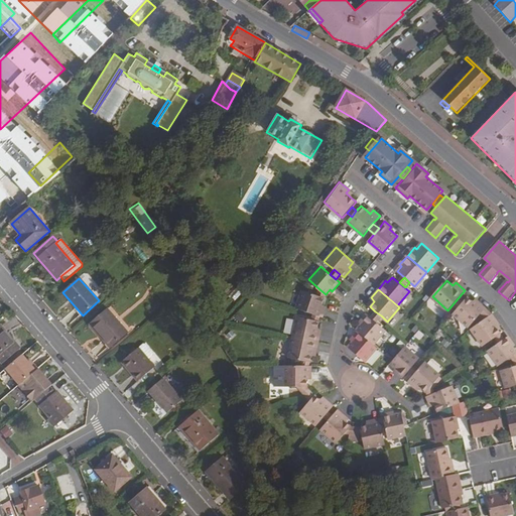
[(324,303),(325,296),(317,294),(302,290),(298,308),(316,313),(325,315),(329,304),(324,303)]
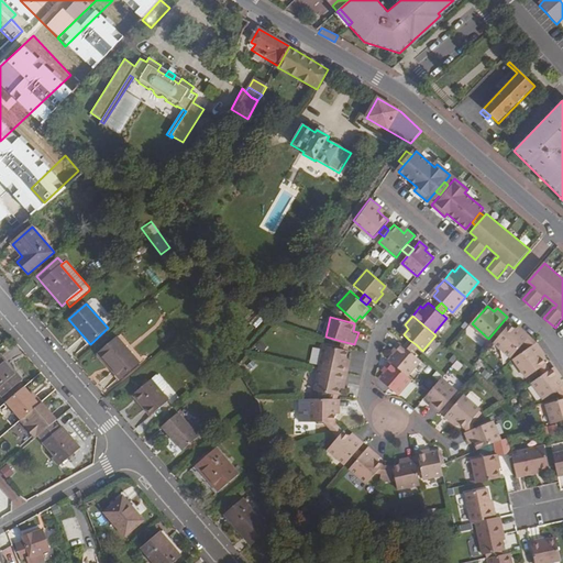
[(500,335),(495,342),(512,356),(531,334),(521,326),(518,330),(510,323),(506,330),(500,335)]
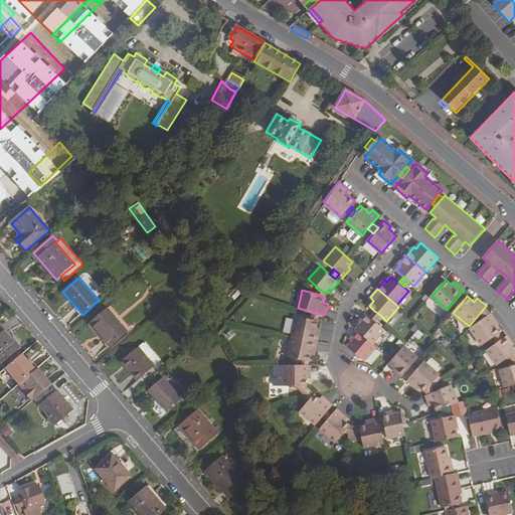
[(463,302),(458,297),(453,303),(458,307),(463,302)]
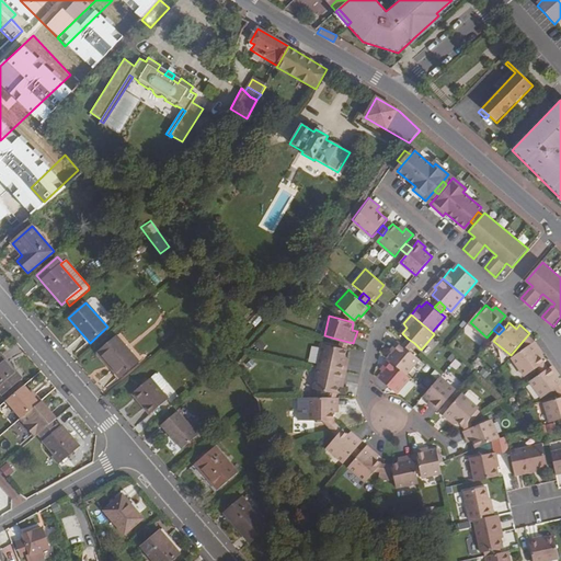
[(537,342),(528,335),(523,341),(529,346),(537,342)]
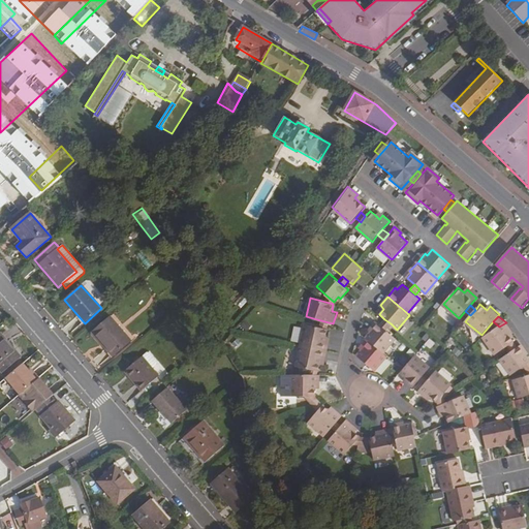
[(131,341),(110,317),(93,333),(105,347),(105,348),(114,356),(131,341)]
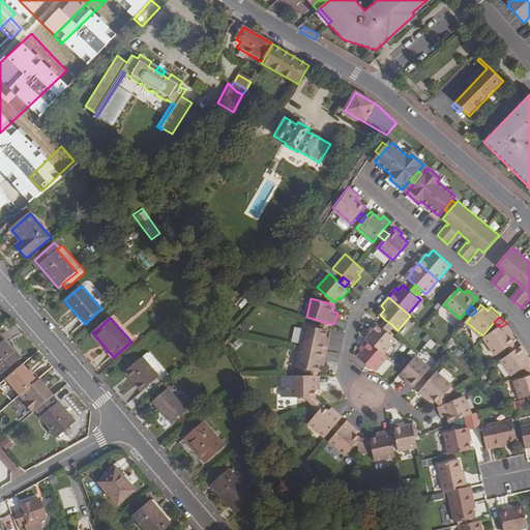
[(391,324),(385,320),(381,324),(387,329),(391,324)]
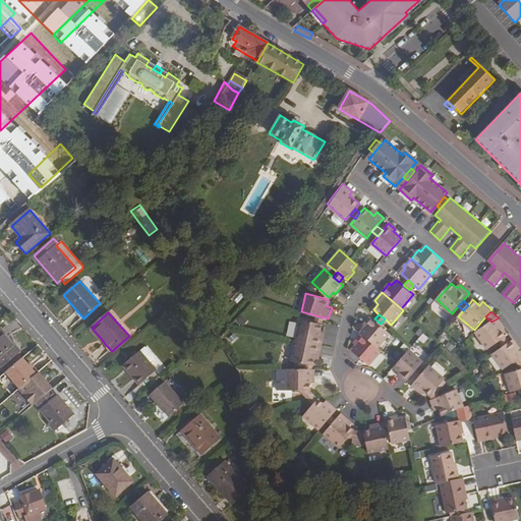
[(379,346),(391,332),(381,324),(374,319),(371,315),(363,325),(365,326),(361,332),(363,334),(379,346)]
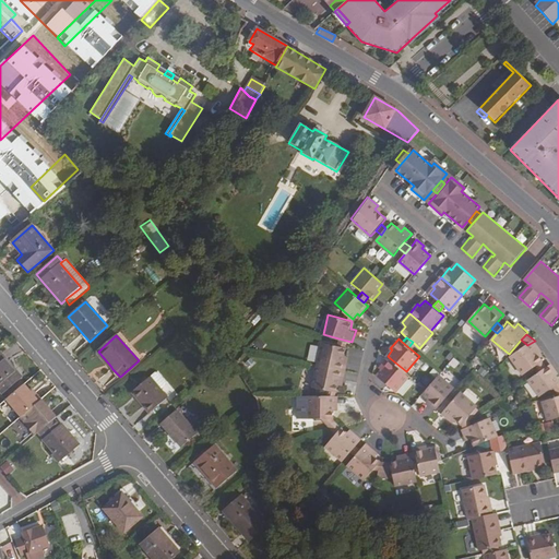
[(535,341),(511,357),(524,376),(537,367),(544,363),(538,355),(542,352),(535,341)]
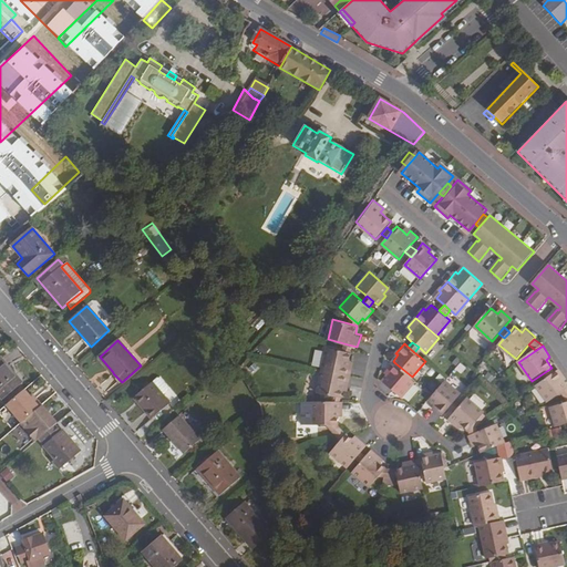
[(328,371),(357,375),(358,362),(353,361),(354,352),(346,351),(331,349),(328,371)]
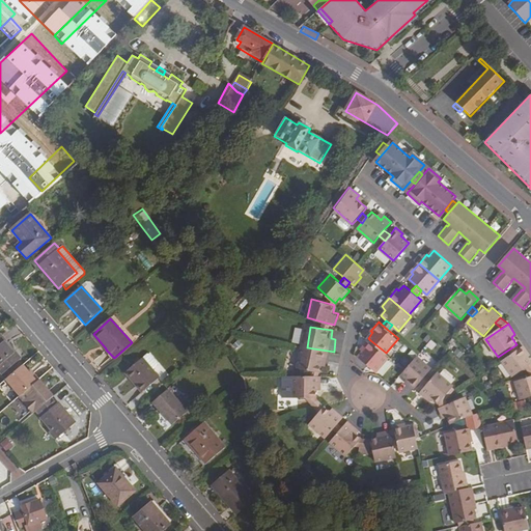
[(0,371),(2,374),(21,358),(1,334),(0,334),(0,371)]
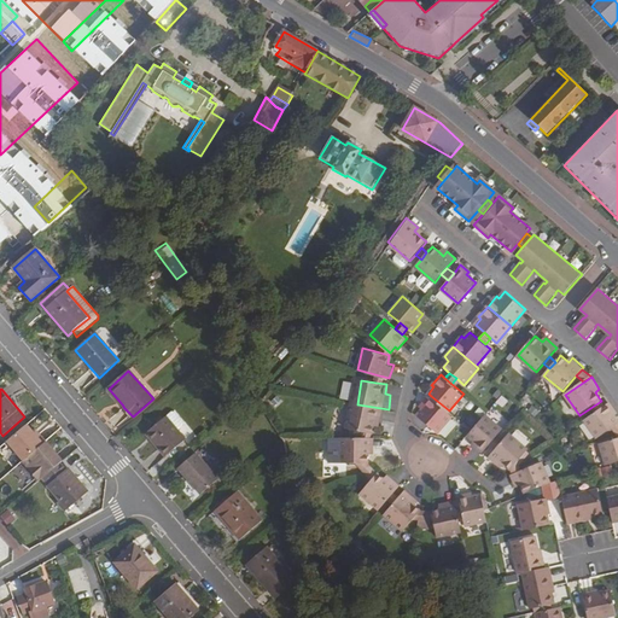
[(419,414),(441,432),(455,415),(449,410),(431,396),(423,407),(425,408),(419,414)]
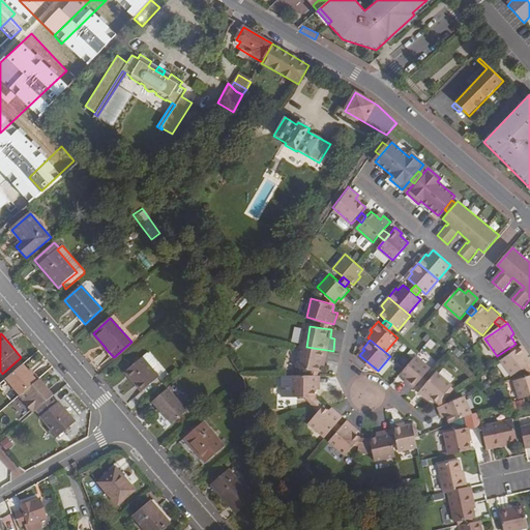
[(516,344),(509,348),(512,353),(519,349),(516,344)]
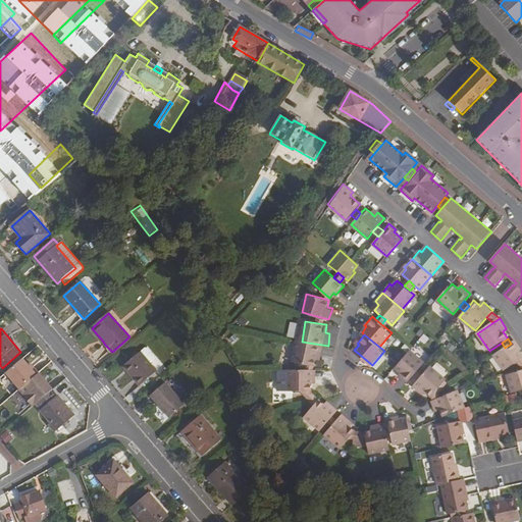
[(325,358),(328,346),(302,342),(299,363),(320,366),(321,358),(325,358)]
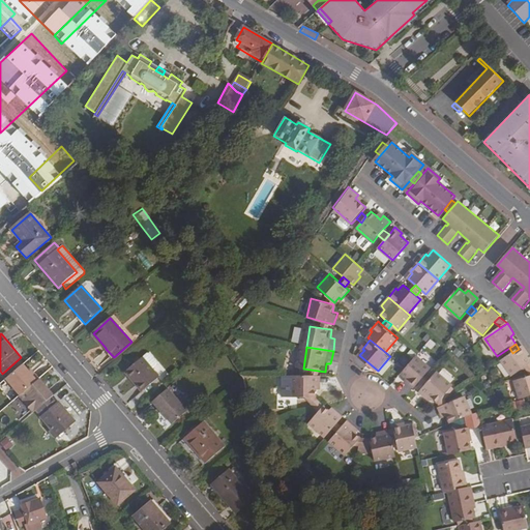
[(519,349),(501,361),(512,377),(525,367),(529,364),(529,361),(527,358),(529,356),(523,347),(519,349)]
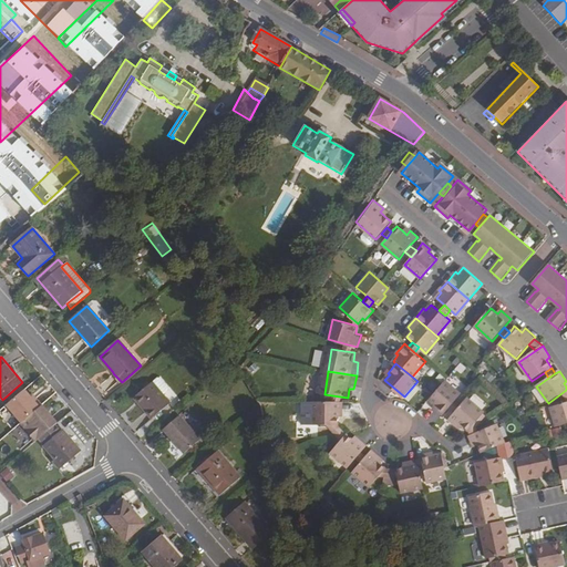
[(457,399),(463,393),(447,380),(432,399),(437,403),(435,405),(445,413),(452,405),(457,399)]
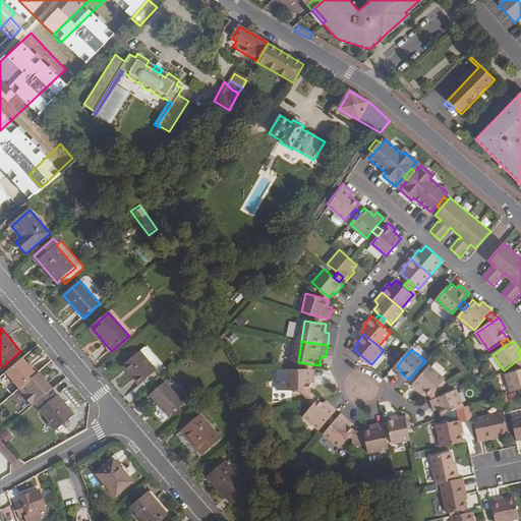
[(139,386),(157,370),(140,351),(124,364),(130,371),(128,373),(139,386)]
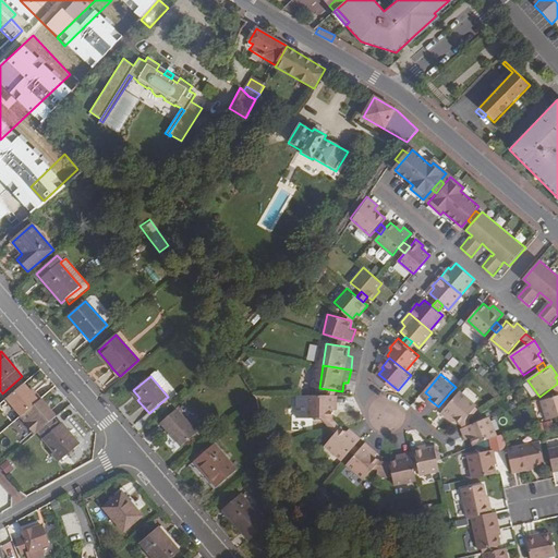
[(55,419),(57,417),(35,392),(33,393),(24,385),(7,400),(22,417),(21,417),(36,435),(39,432),(55,419)]
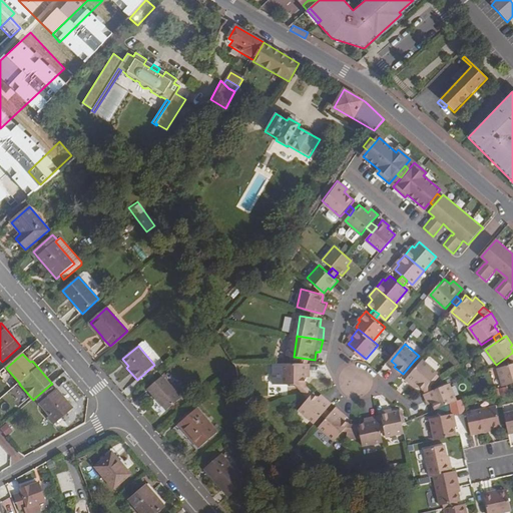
[(128,366),(122,359),(120,361),(126,368),(128,366)]
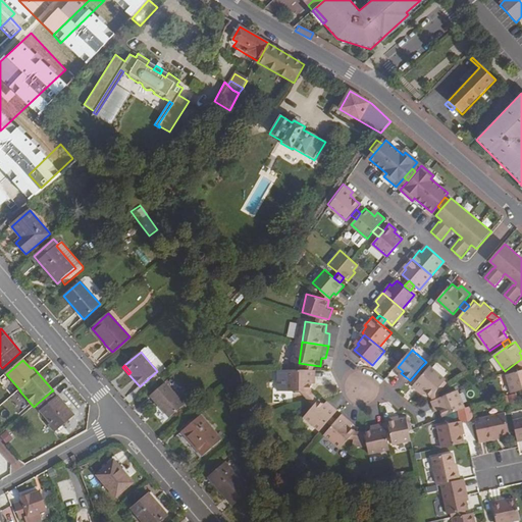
[(439,388),(448,378),(431,365),(426,371),(421,377),(415,384),(424,394),(427,389),(433,396),(439,388)]
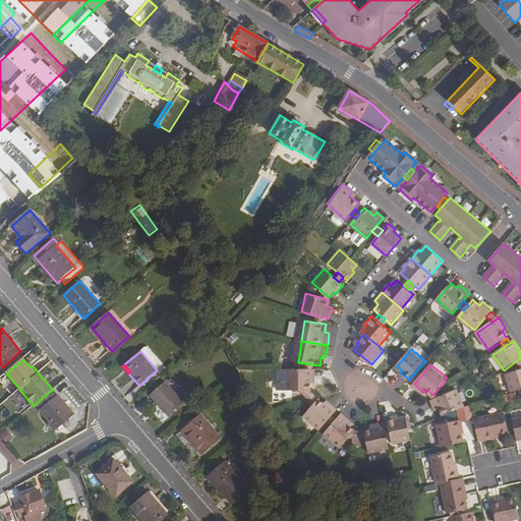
[(425,370),(420,366),(415,372),(420,377),(425,370)]
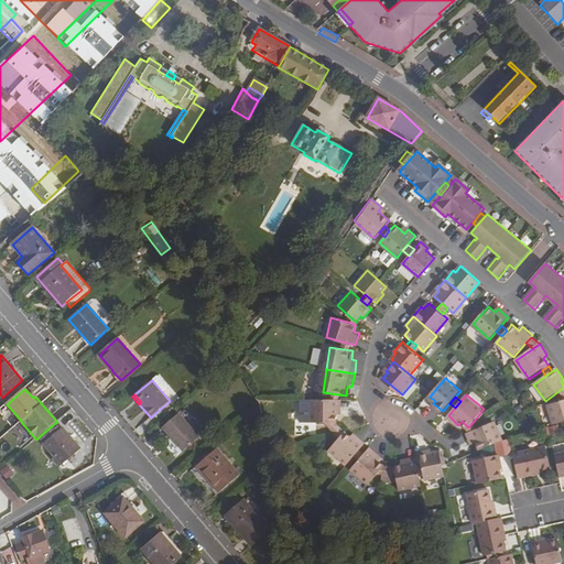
[(350,413),(350,400),(322,399),(322,422),(337,422),(346,422),(346,413),(350,413)]
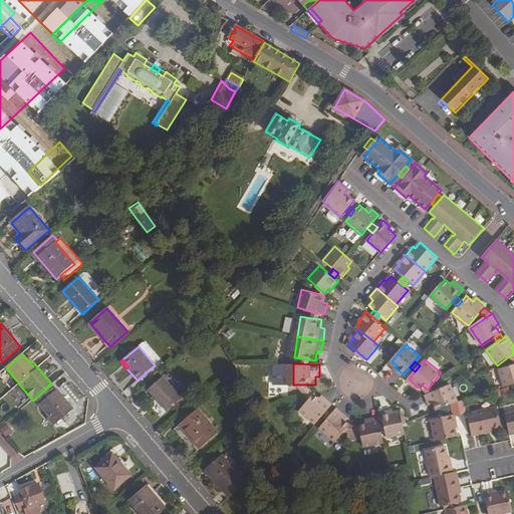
[(513,365),(500,369),(505,387),(513,383),(513,365)]
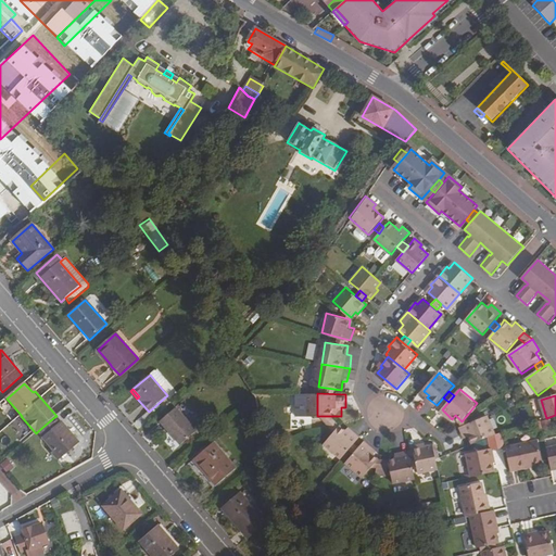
[(176,407),(160,421),(180,445),(197,431),(176,407)]
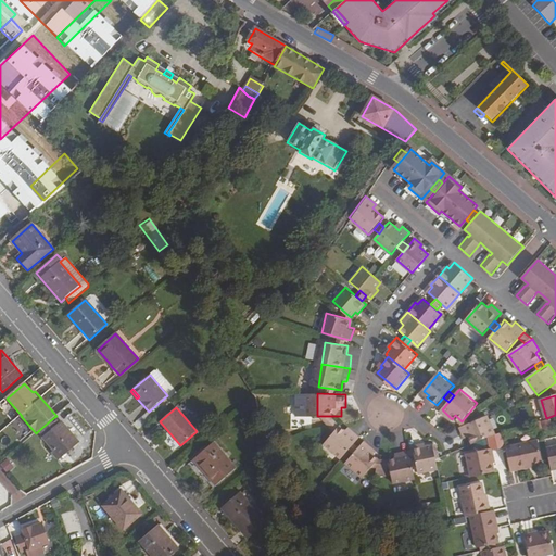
[(468,414),(462,421),(464,427),(471,424),(468,414)]
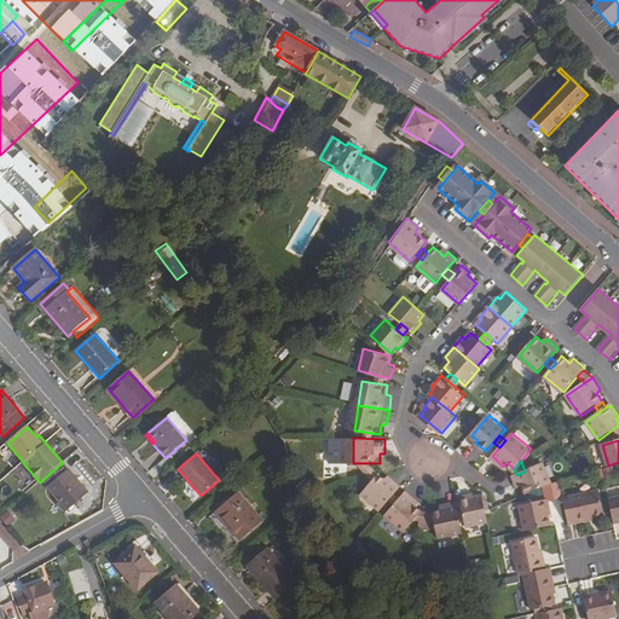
[(382,473),(380,463),(370,463),(375,481),(382,473)]
